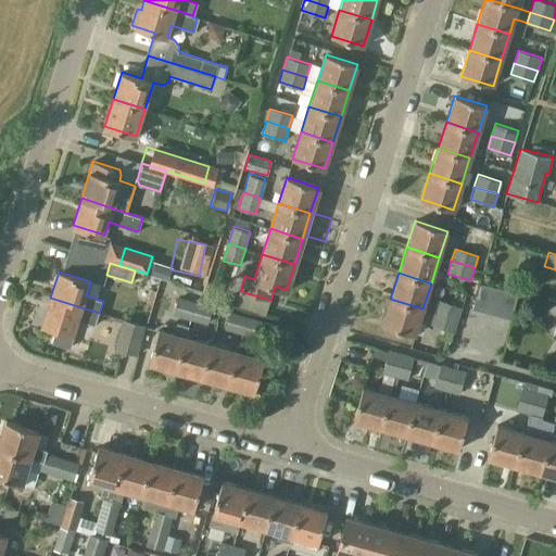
[(485,312),(492,287),(479,282),(472,308),(485,312)]
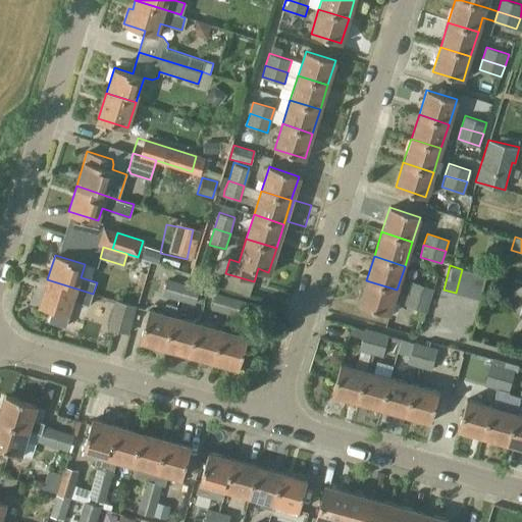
[(126,268),(123,282),(136,285),(140,271),(126,268)]
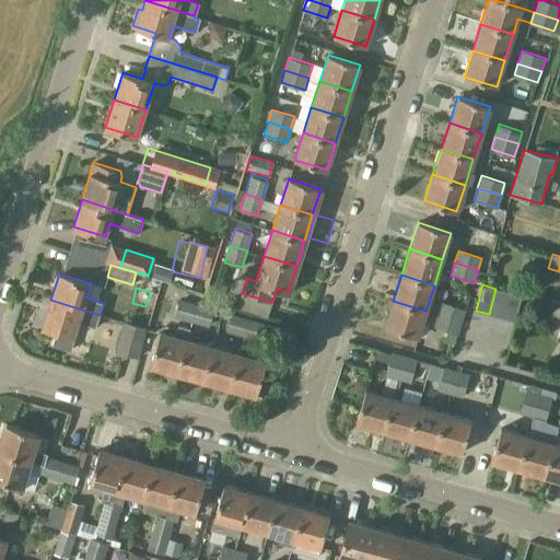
[(501,317),(509,292),(496,289),(489,314),(501,317)]
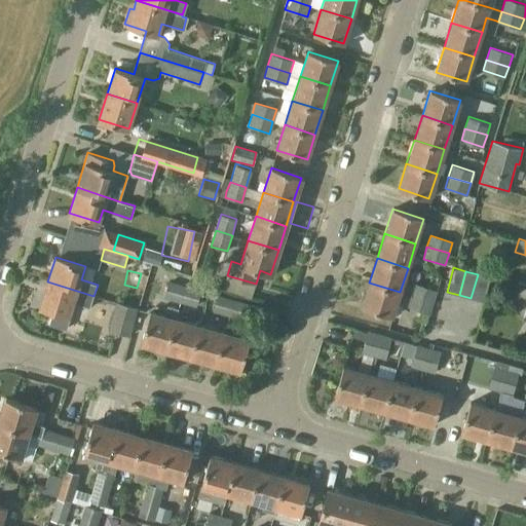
[(478,274),(471,298),(484,302),(490,277),(478,274)]
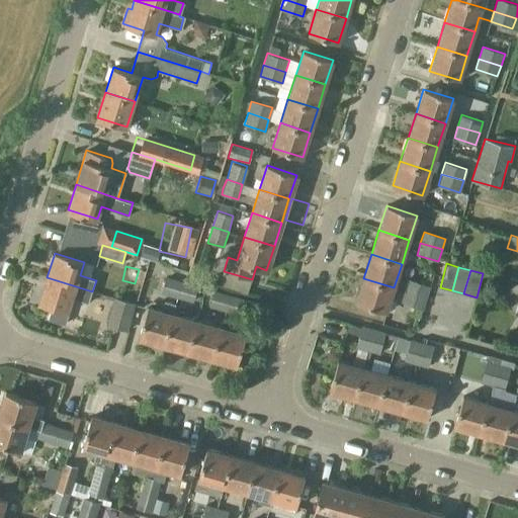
[(178,296),(182,281),(167,276),(166,276),(162,292),(178,296)]
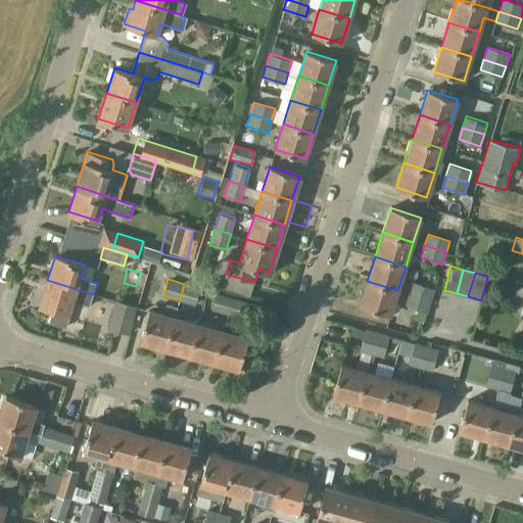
[(47,280),(40,305),(53,310),(49,322),(64,328),(68,315),(74,301),(90,306),(93,294),(47,280)]
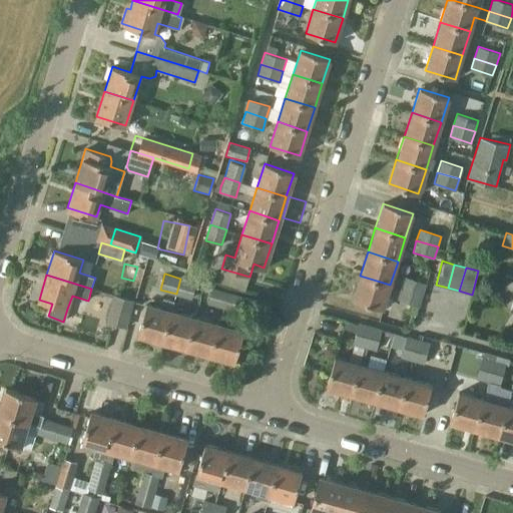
[(383,309),(390,285),(360,276),(352,300),(383,309)]
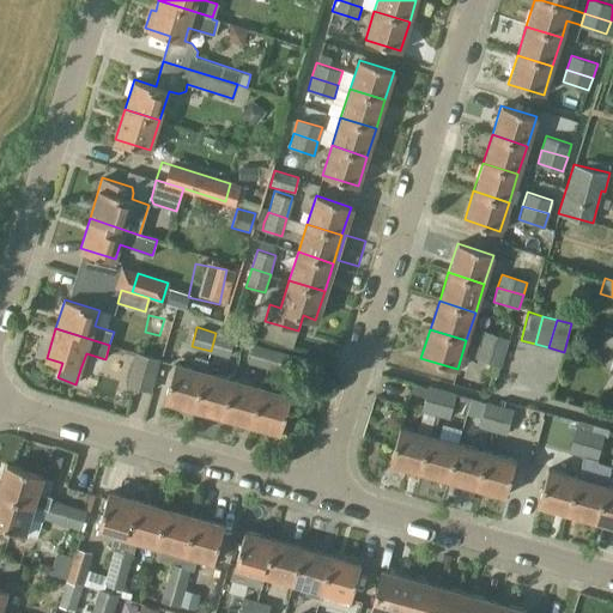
[(486,331),(481,345),(505,353),(510,338),(499,334),(486,331)]
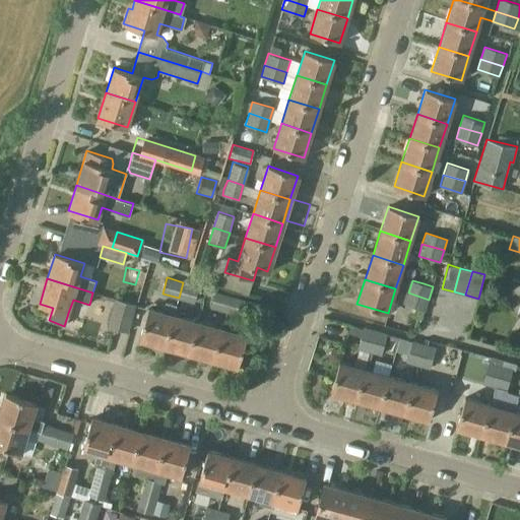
[(519,282),(514,281),(507,308),(519,311),(519,282)]
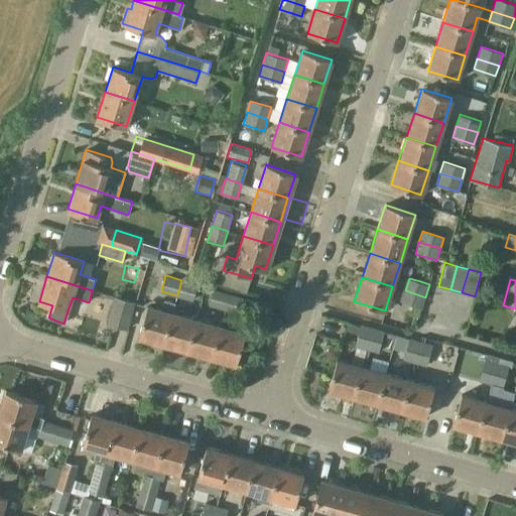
[(184,280),(181,280),(177,295),(192,300),(198,284),(184,280)]
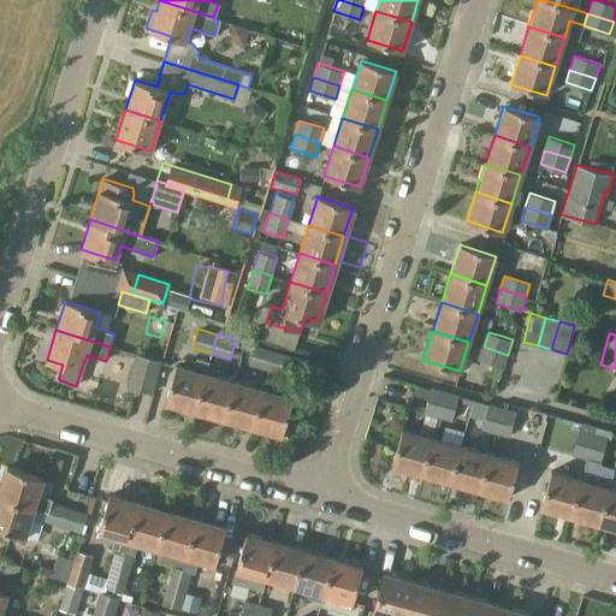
[(270,369),(274,350),(255,344),(249,363),(270,369)]
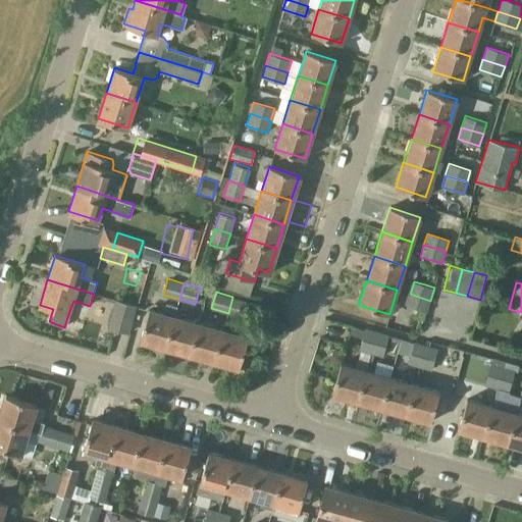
[(407,304),(427,311),(430,301),(410,294),(407,304)]
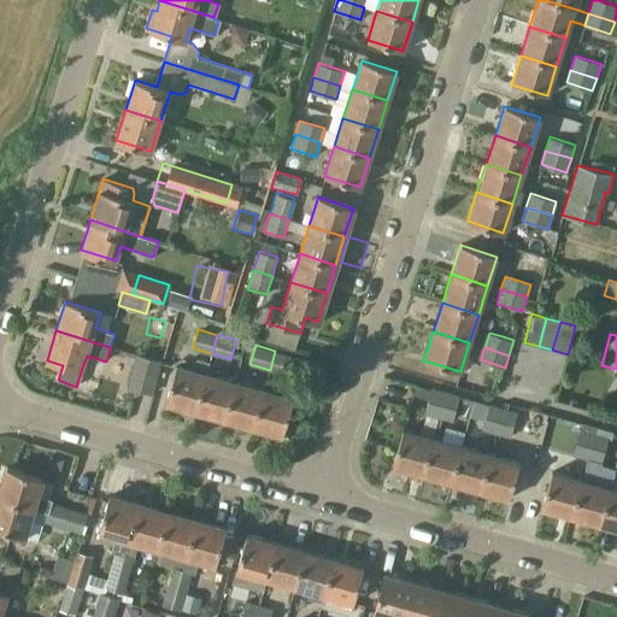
[(275,351),(270,370),(288,375),(294,356),(275,351)]
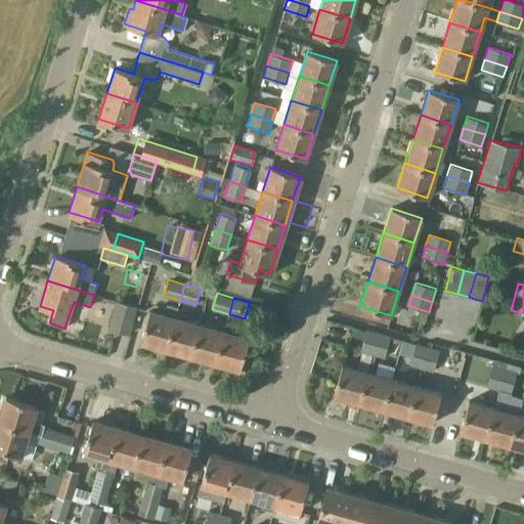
[(116,300),(107,329),(130,335),(137,306),(116,300)]
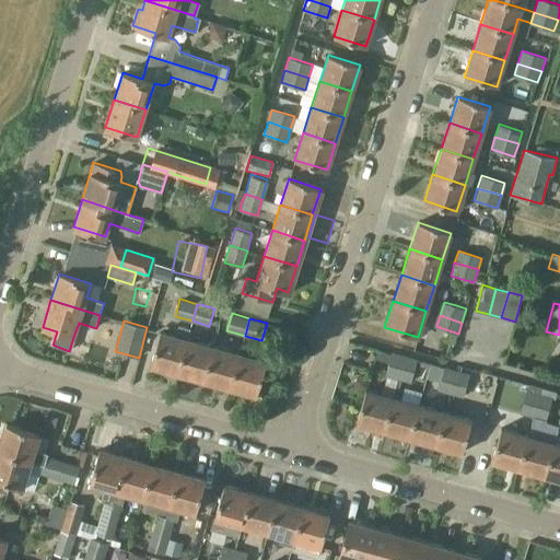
[(160,333),(151,365),(177,373),(187,340),(190,329),(178,326),(175,337),(160,333)]
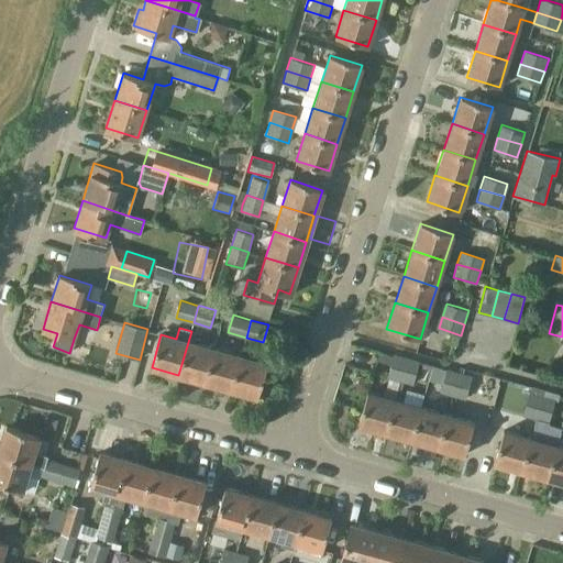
[(206,382),(214,349),(188,342),(178,375),(206,382)]
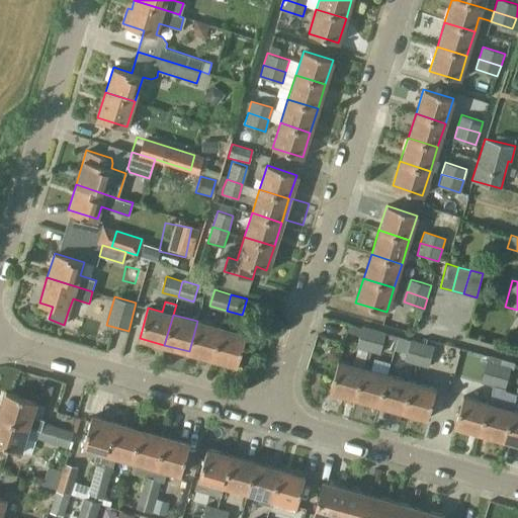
[(213,358),(222,328),(197,321),(189,351),(213,358)]
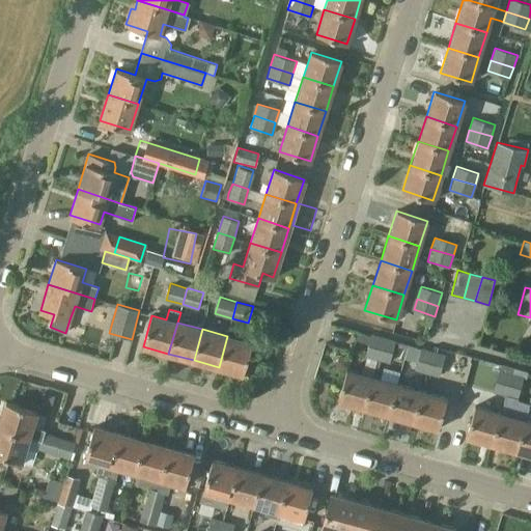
[(376,359),(383,336),(371,333),(365,356),(376,359)]
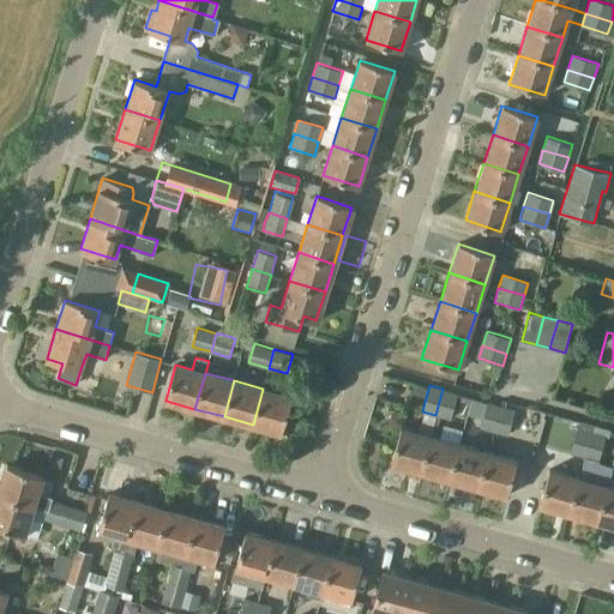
[(263,389),(253,425),(282,433),(293,397),(263,389)]
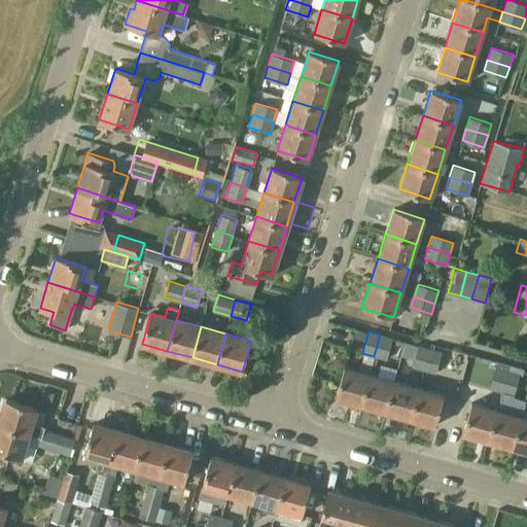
[(380,334),(374,356),(386,359),(392,337),(380,334)]
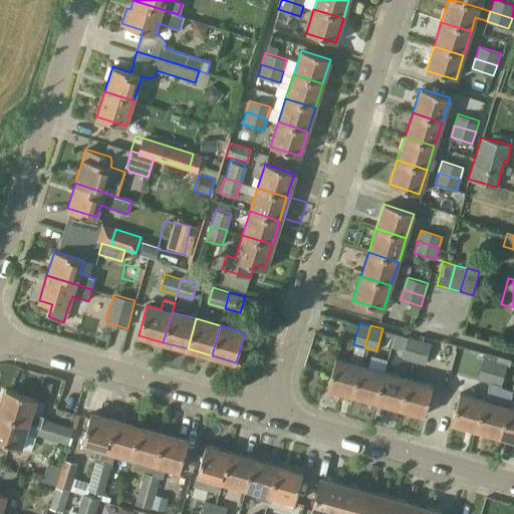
[(402,358),(413,361),(419,339),(408,336),(402,358)]
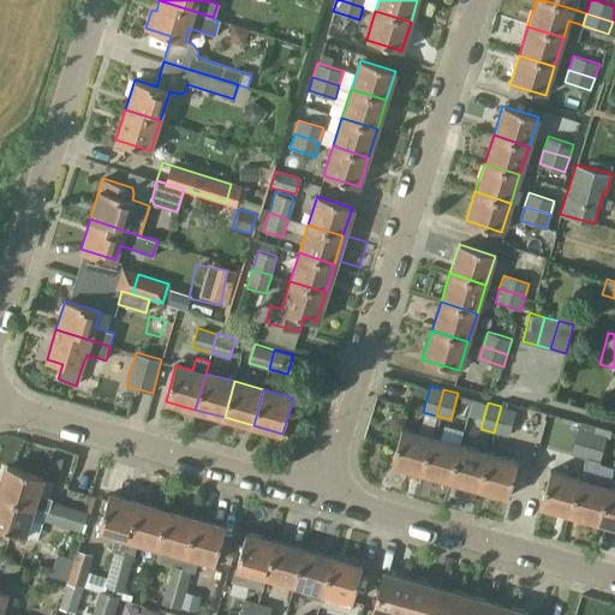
[(501,406),(494,433),(508,436),(515,410),(501,406)]
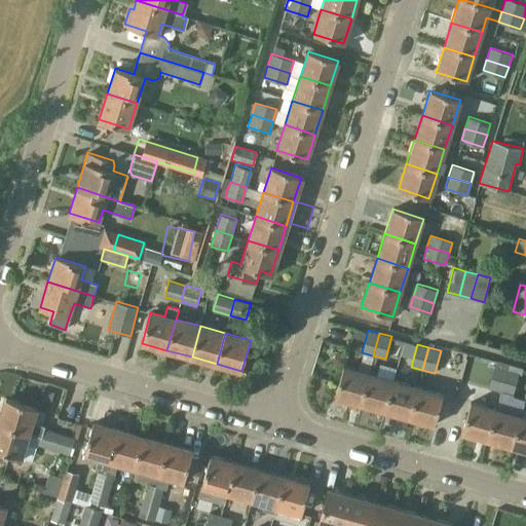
[(499,392),(505,370),(492,366),(487,389),(499,392)]
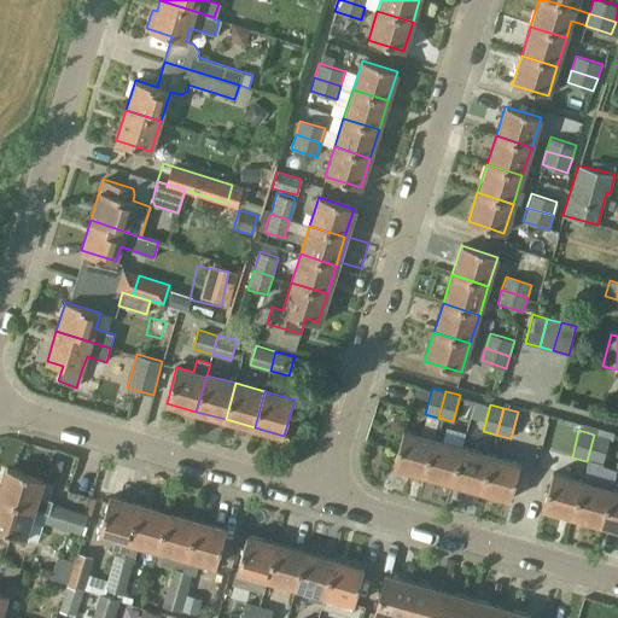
[(423,474),(432,438),(403,431),(392,467),(423,474)]
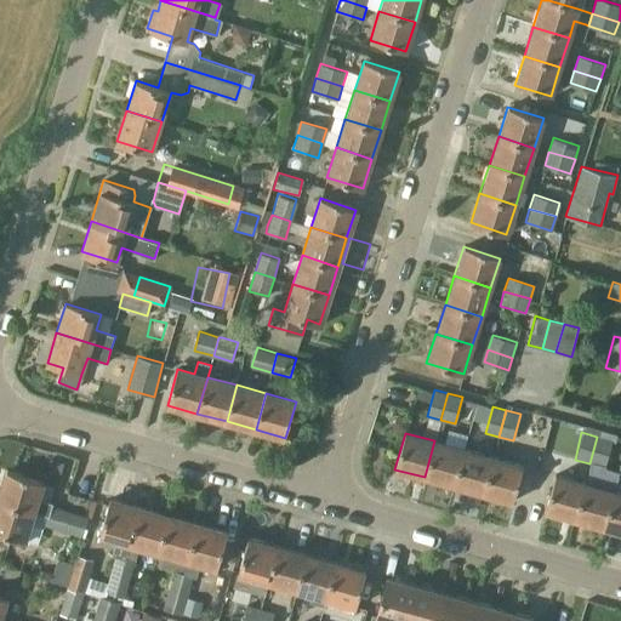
[(610,439),(597,437),(590,463),(604,467),(610,439)]
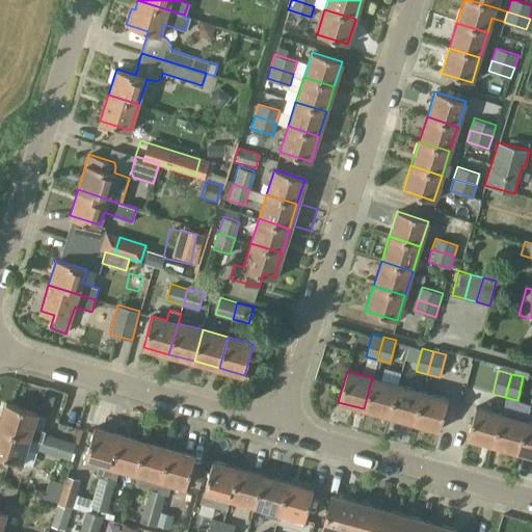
[(389,416),(397,384),(372,377),(364,408),(389,416)]
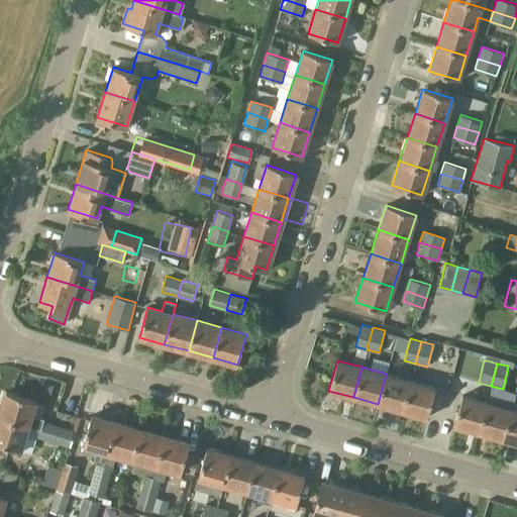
[(402,411),(410,381),(386,374),(378,404),(402,411)]
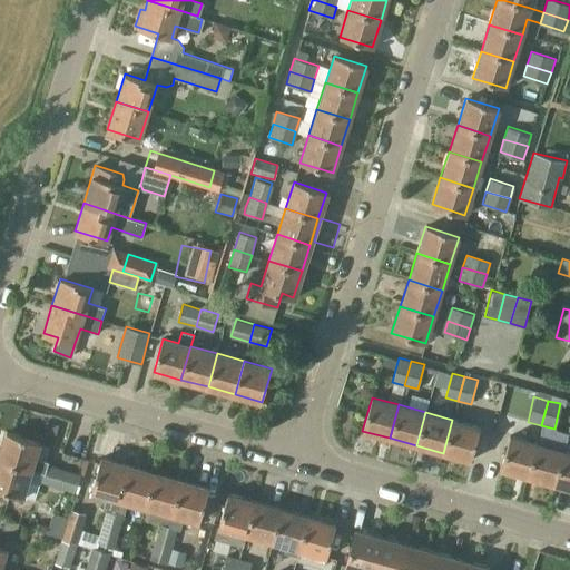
[(452,420),(443,453),(470,460),(480,426),(452,420)]
